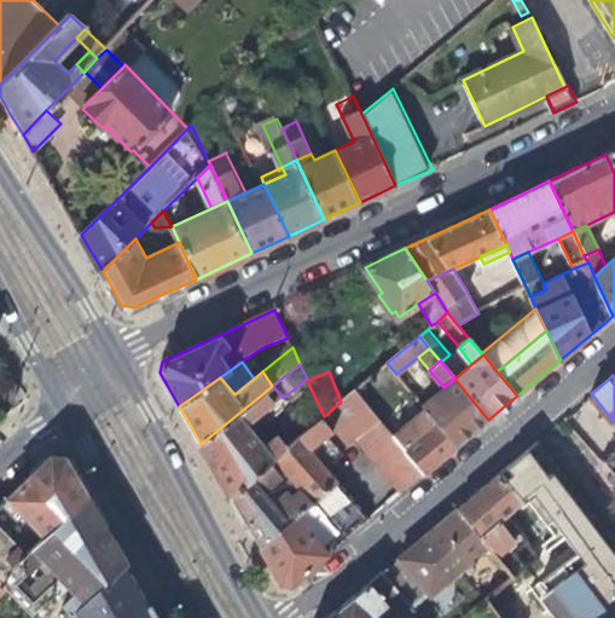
[(422,404),(425,409),(457,446),(474,433),(488,420),(454,379),(444,387),(422,404)]
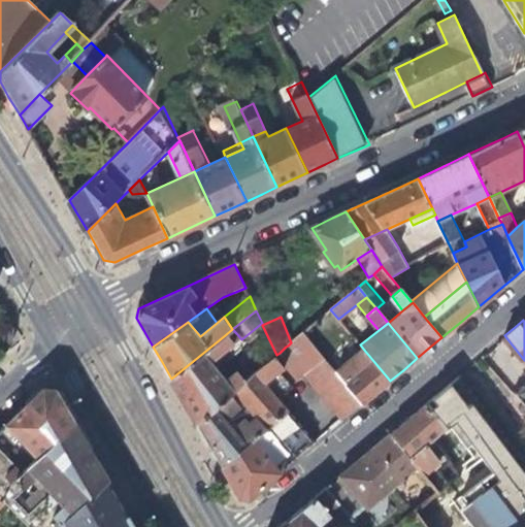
[(228,339),(236,333),(232,329),(225,335),(228,339)]
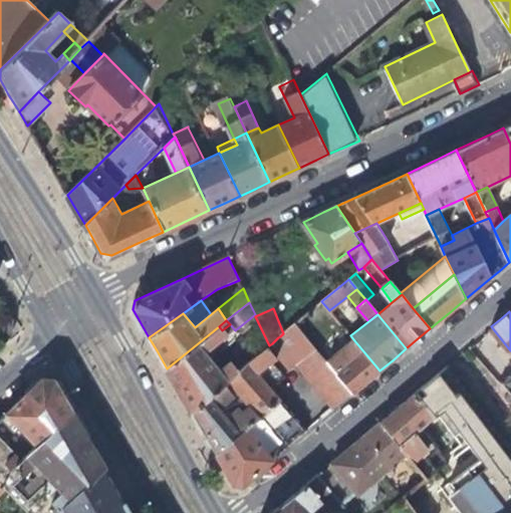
[(280,336),(292,351),(307,339),(295,323),(283,333),(280,336)]
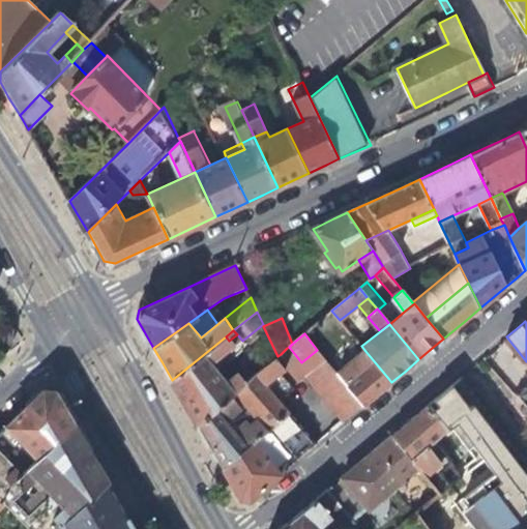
[(232,346),(229,341),(226,336),(172,380),(183,400),(197,423),(230,395),(234,392),(246,383),(237,373),(226,383),(210,363),(232,346)]
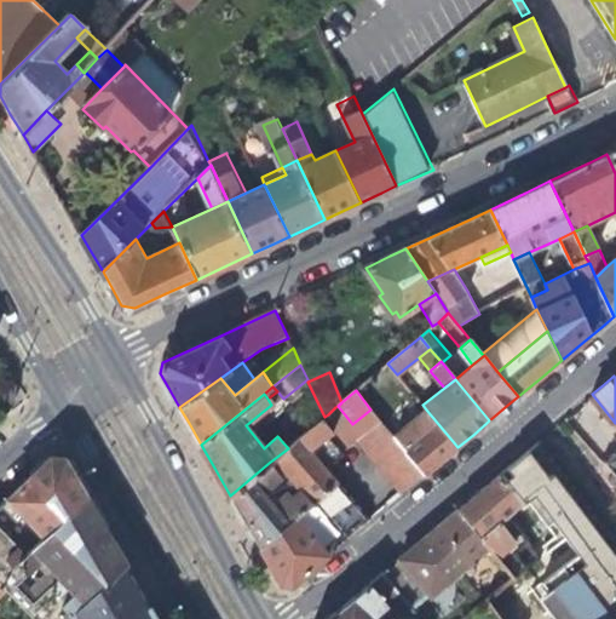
[(340,416),(335,407),(328,414),(333,422),(340,416)]
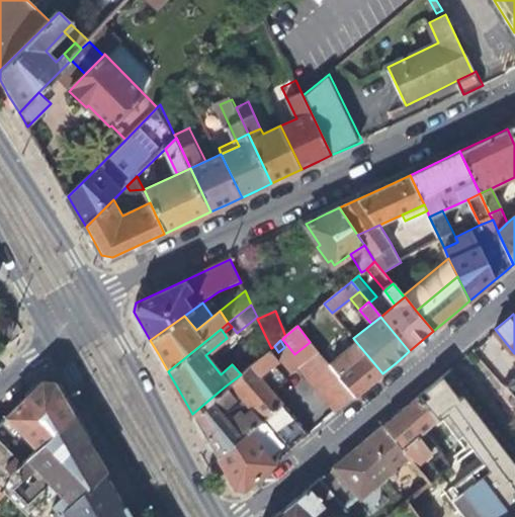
[(289,358),(335,413),(345,405),(355,397),(329,364),(310,342),(294,354),(289,358)]
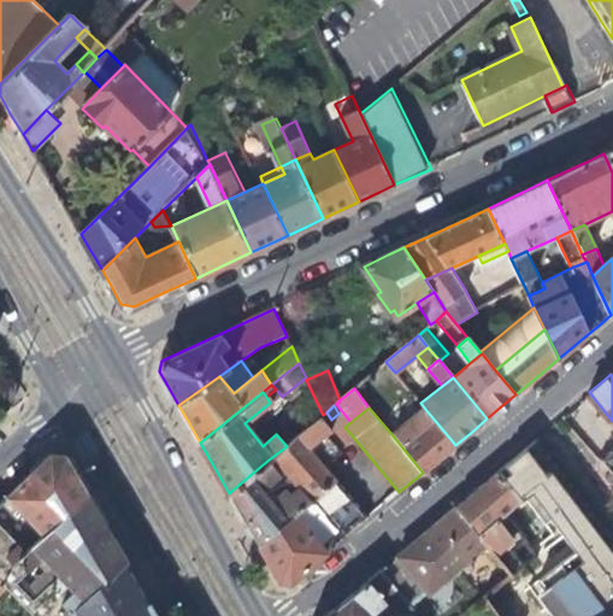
[(424,408),(392,434),(423,473),(440,458),(455,445),(424,408)]
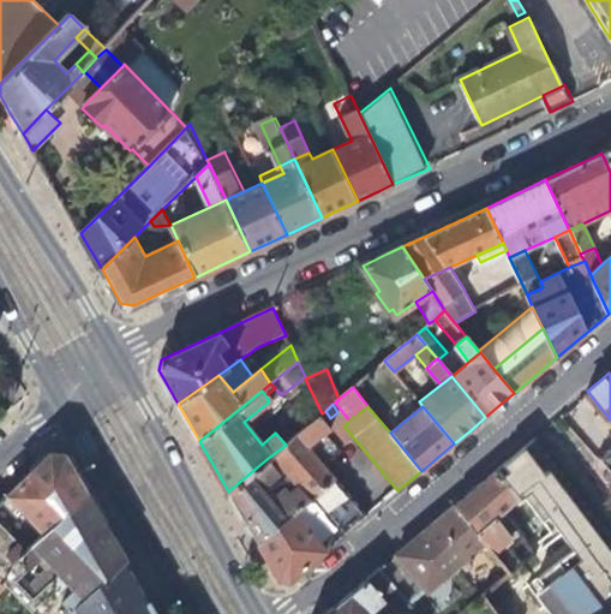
[(336,425),(330,418),(325,411),(322,413),(318,416),(330,430),(336,425)]
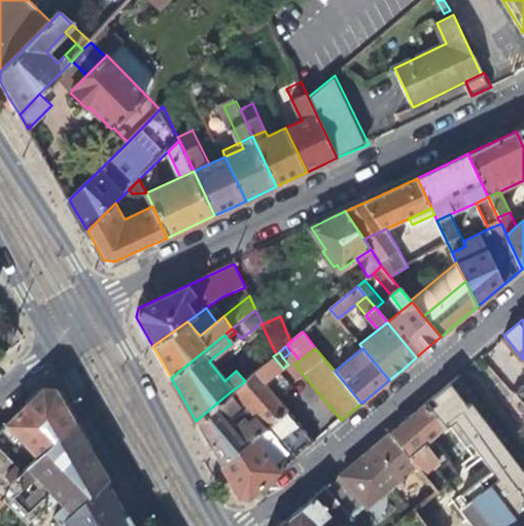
[(238,397),(255,418),(264,428),(270,422),(288,408),(267,382),(283,369),(273,356),(245,381),(233,390),(238,397)]
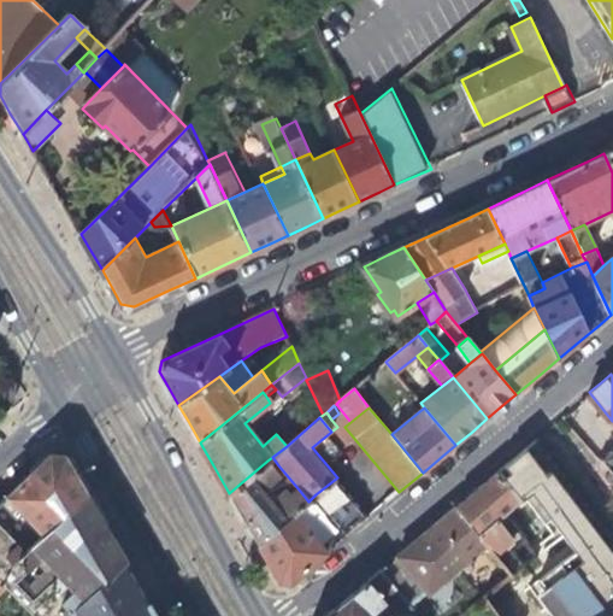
[(612,544),(555,470),(550,475),(528,445),(512,457),(496,471),(517,499),(519,498),(532,514),(537,510),(570,553),(534,581),(540,590),(532,596),(547,615),(612,615),(612,544)]
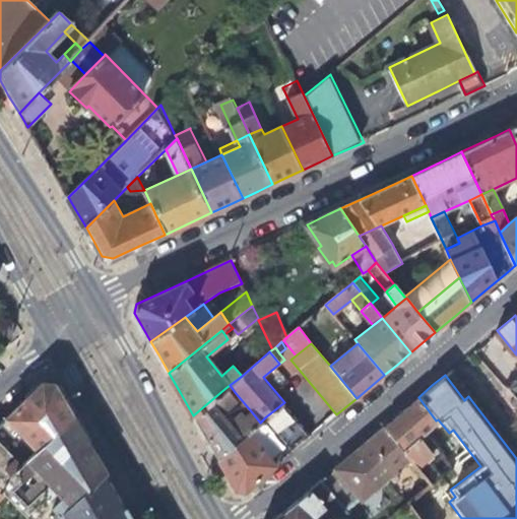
[(516,376),(504,386),(516,401),(516,376)]
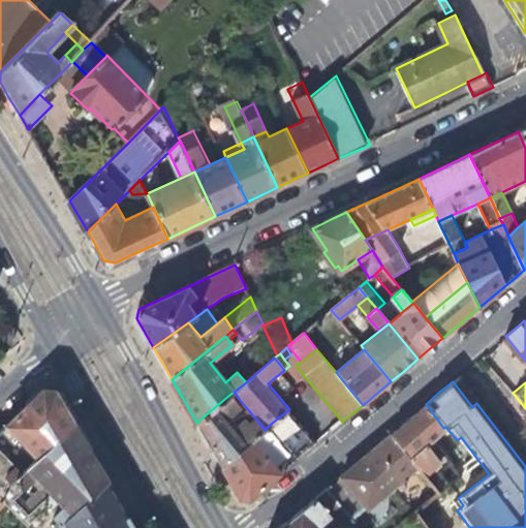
[(0,453),(0,495),(5,500),(31,527),(56,527),(62,523),(106,480),(76,429),(55,392),(45,389),(24,410),(6,427),(27,454),(12,466),(0,453)]
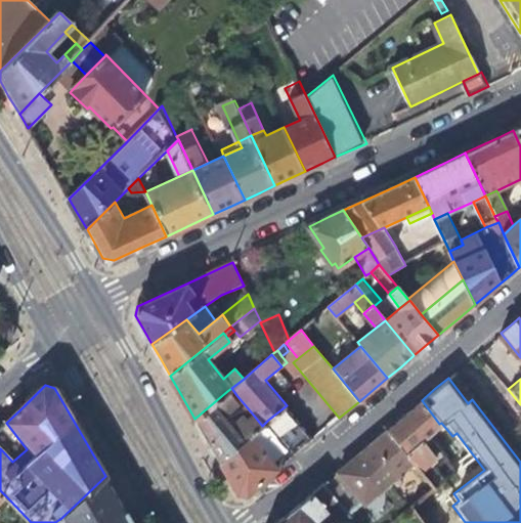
[(232,398),(236,395),(231,388),(227,391),(232,398)]
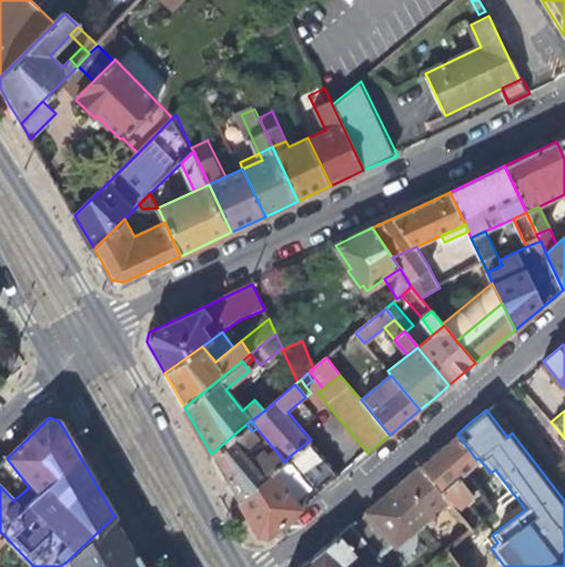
[(258,438),(252,432),(246,424),(211,454),(224,477),(236,499),(271,472),(278,466),(284,462),(275,451),(269,456),(264,451),(251,461),(243,451),(258,438)]
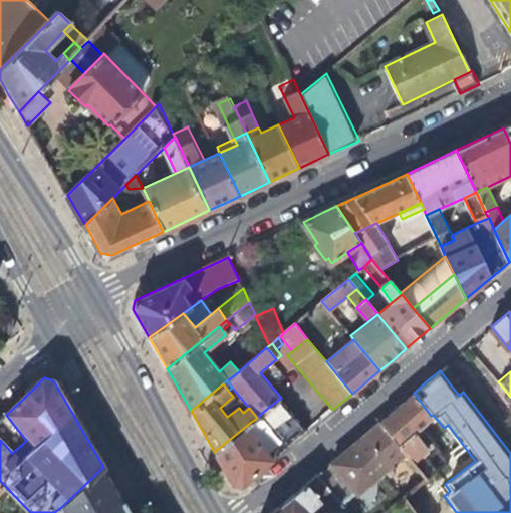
[(431,416),(414,393),(396,408),(379,421),(398,446),(413,434),(432,419),(431,416)]
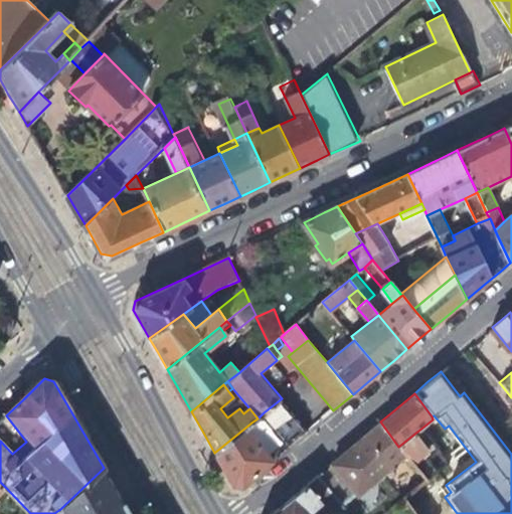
[(264,412),(283,437),(291,446),(308,431),(282,398),(264,412)]
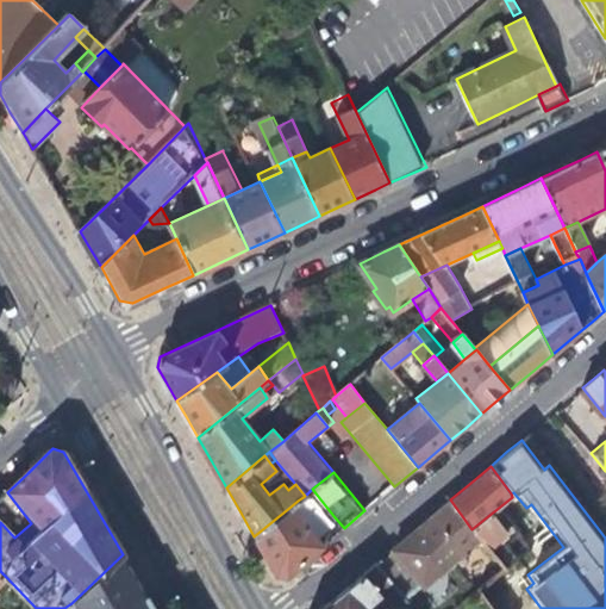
[(405,598),(479,538),(472,529),(450,499),(376,560),(392,580),(405,598)]
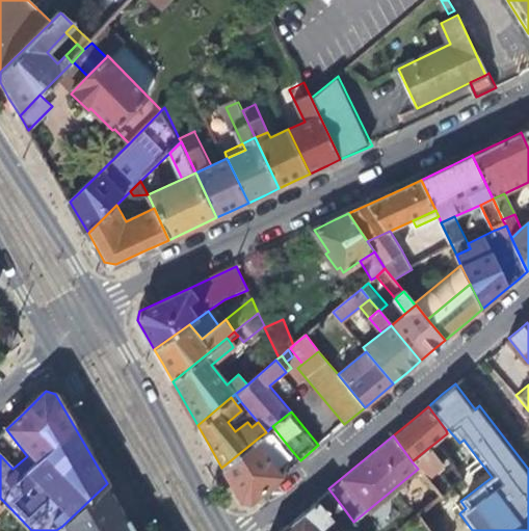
[(265,443),(260,436),(254,442),(258,448),(265,443)]
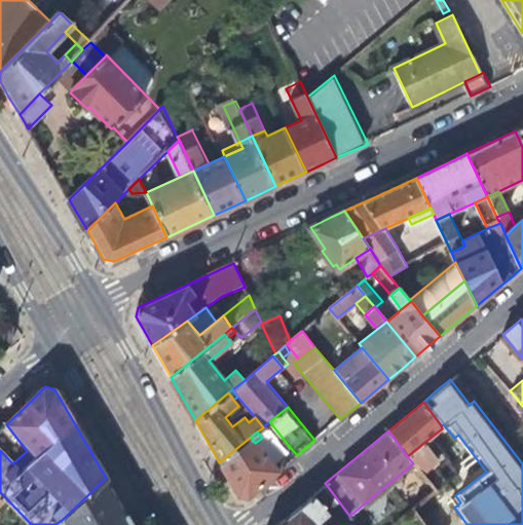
[(270,461),(255,443),(251,437),(219,462),(228,478),(237,495),(248,496),(277,471),(270,461)]
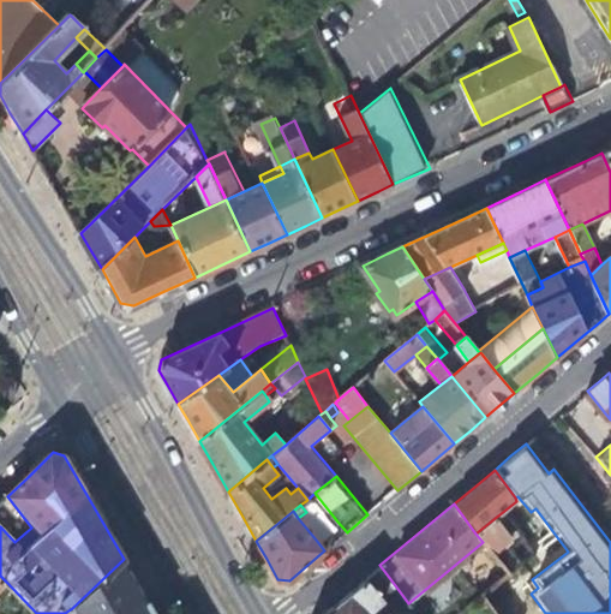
[(508,540),(493,519),(475,534),(483,542),(490,553),(501,544),(508,540)]
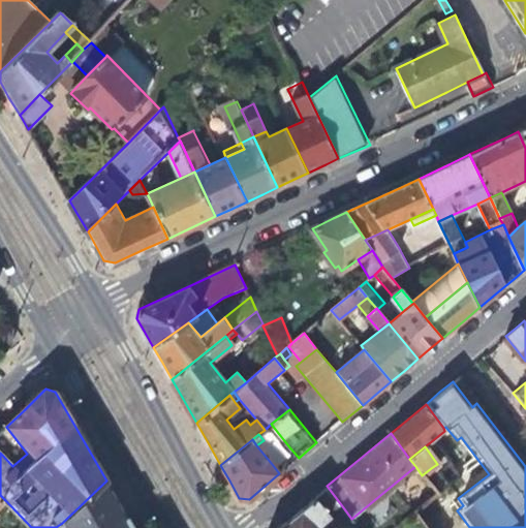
[(290,448),(272,464),(279,473),(299,458),(290,448)]
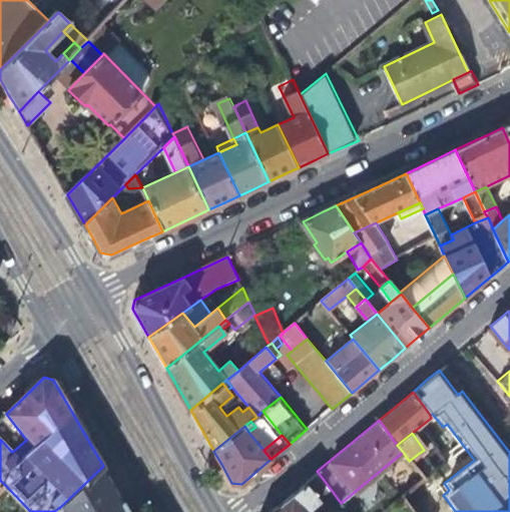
[(430,470),(418,454),(409,461),(421,477),(430,470)]
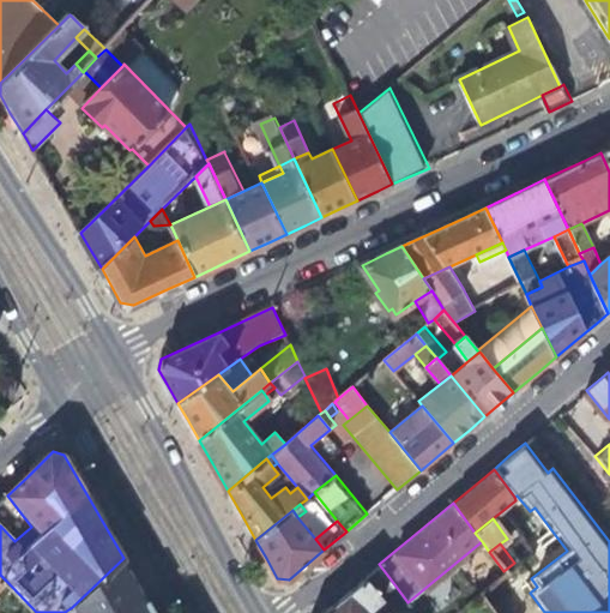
[(72,607),(74,612),(155,612),(145,596),(124,558),(72,607)]
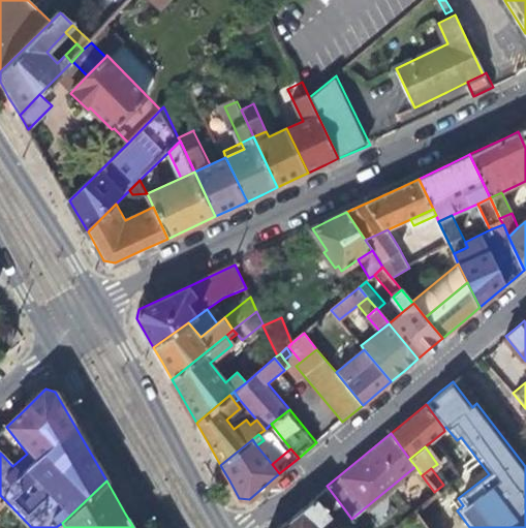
[(325,516),(340,503),(327,486),(311,499),(325,516)]
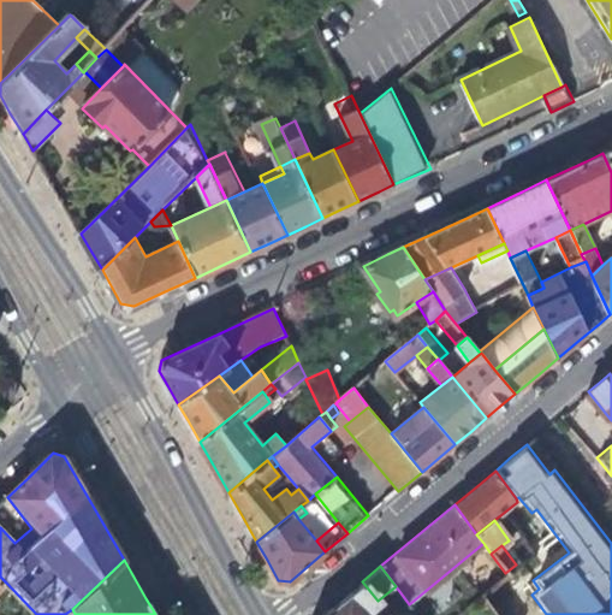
[(378,601),(362,581),(346,595),(362,614),(378,601)]
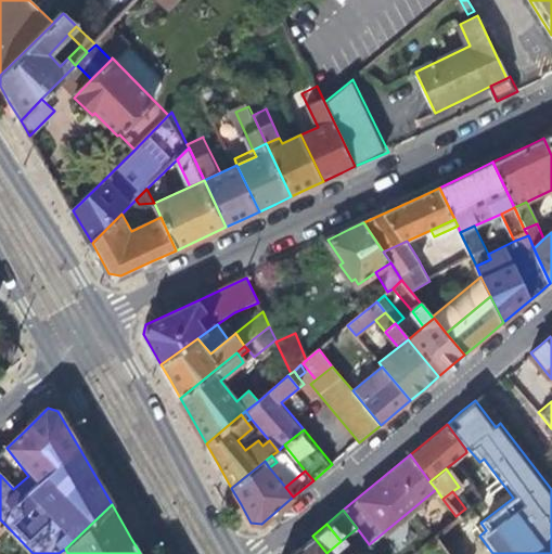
[(326,553),(312,536),(290,553),(326,553)]
